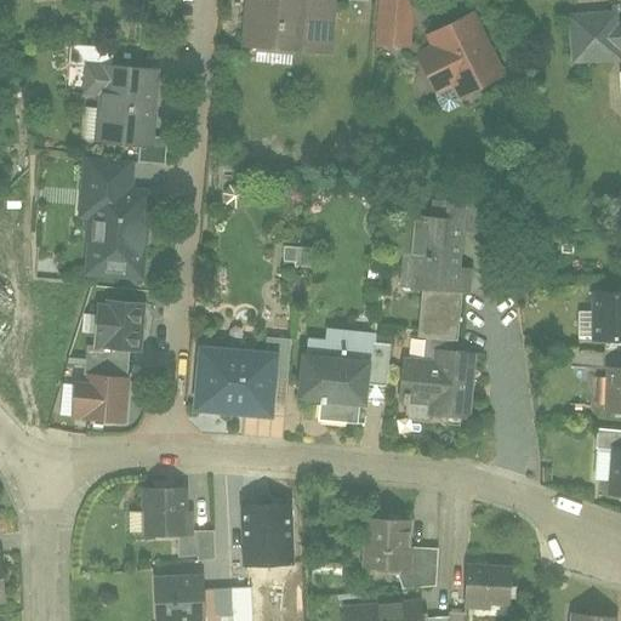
[(244,0),(240,47),(323,53),(326,0),(343,0),(369,3),(368,0),(244,0)]
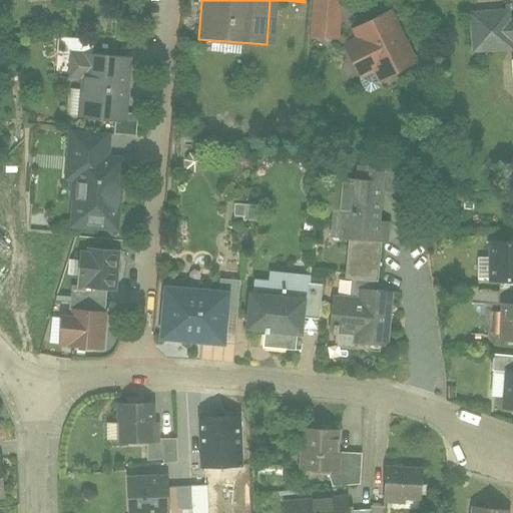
[(338,0),(313,0),(312,38),(336,39),(338,0)]
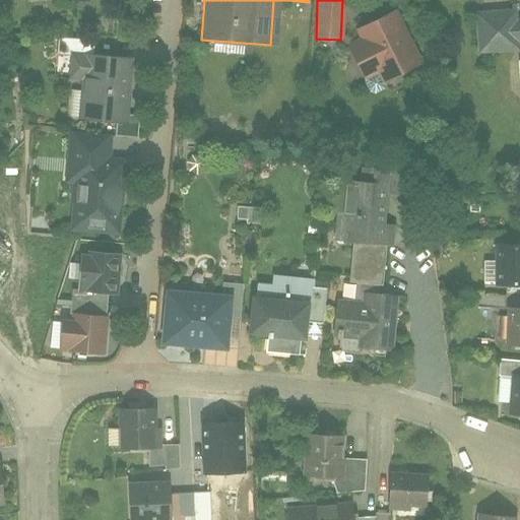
[(517,8),(474,12),(477,54),(519,51),(519,44),(519,43),(519,20),(518,21),(517,8)]
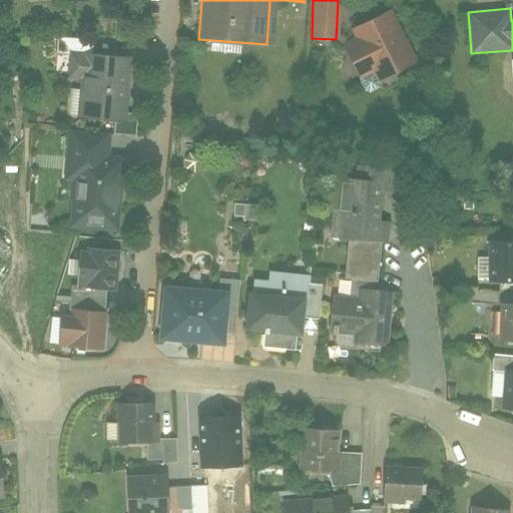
[(355,38),(343,44),(360,77),(372,71),(377,80),(402,67),(396,56),(415,47),(399,17),(381,26),(375,15),(350,28),(355,38)]
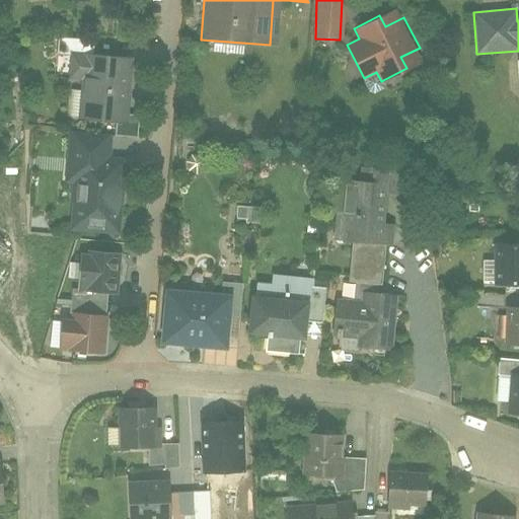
[(82,78),(79,120),(112,122),(117,56),(69,52),(68,77),(82,78)]
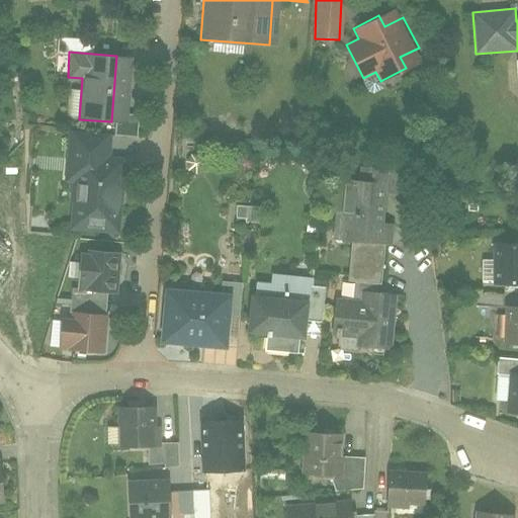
[(72,183),(69,230),(119,234),(124,158),(104,157),(106,134),(69,132),(66,183),(72,183)]
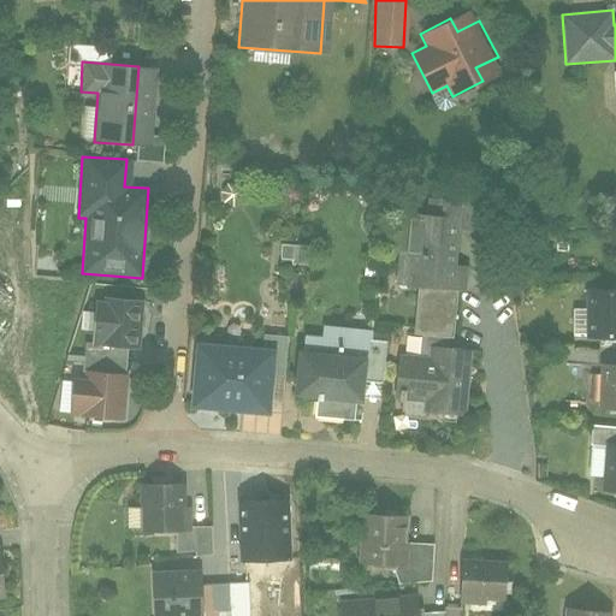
[(408,208),(398,282),(443,288),(452,214),(408,208)]
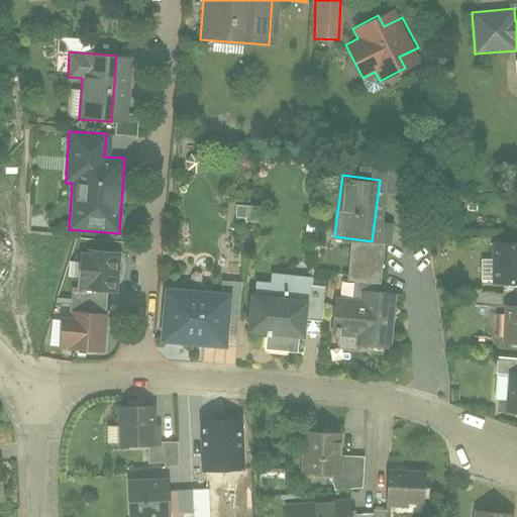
[(235,217),(255,220),(256,208),(236,205),(235,217)]
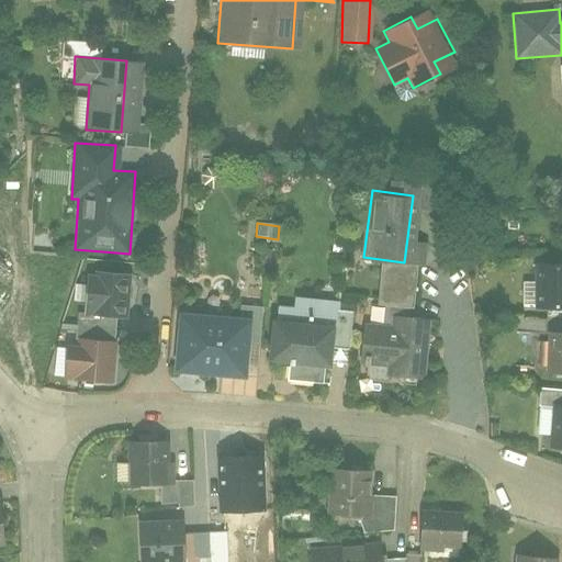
[(561,266),(535,267),(535,308),(561,307),(561,266)]
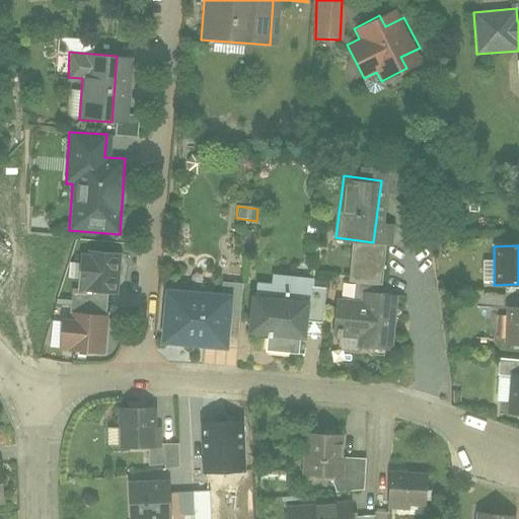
[(83,251),(81,290),(110,291),(113,253),(83,251)]
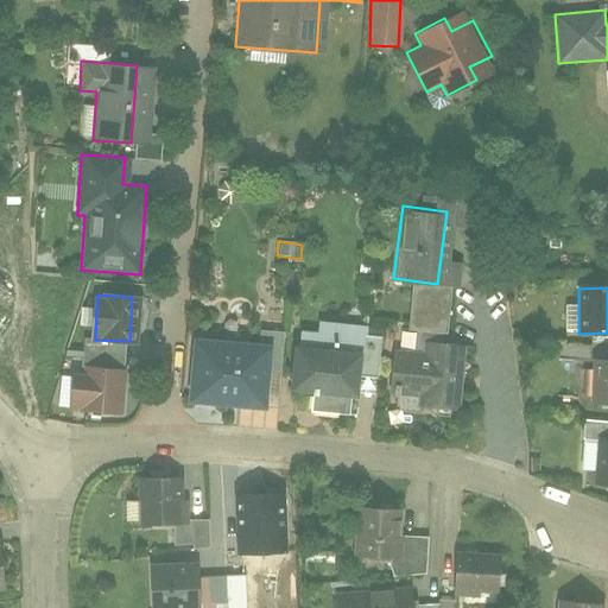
[(192,340),(188,405),(261,411),(266,346),(192,340)]
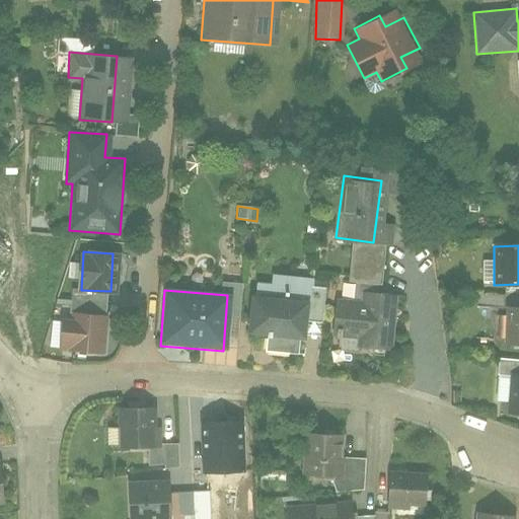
[(337,298),(332,340),(356,342),(356,350),(391,353),(396,293),(361,290),(360,300),(337,298)]
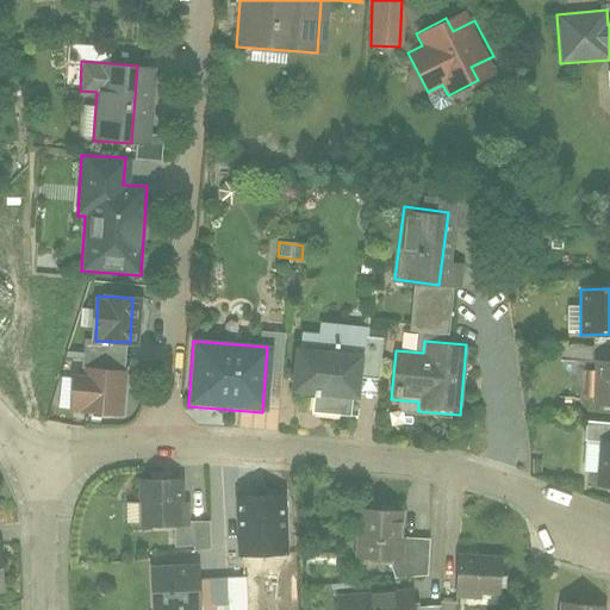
[(291,348),(286,394),(356,400),(360,354),(291,348)]
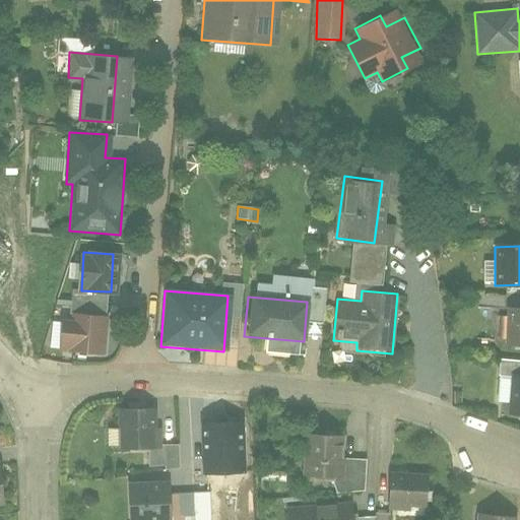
[(519,310),(507,310),(505,345),(519,345),(519,310)]
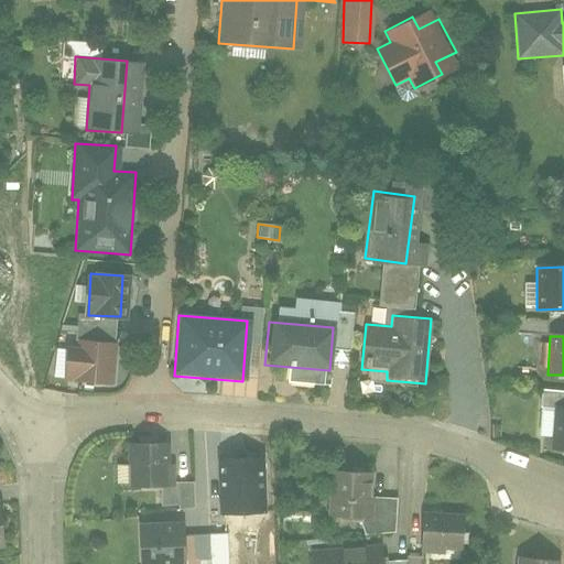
[(61,347),(58,379),(101,382),(105,340),(76,339),(76,348),(61,347)]
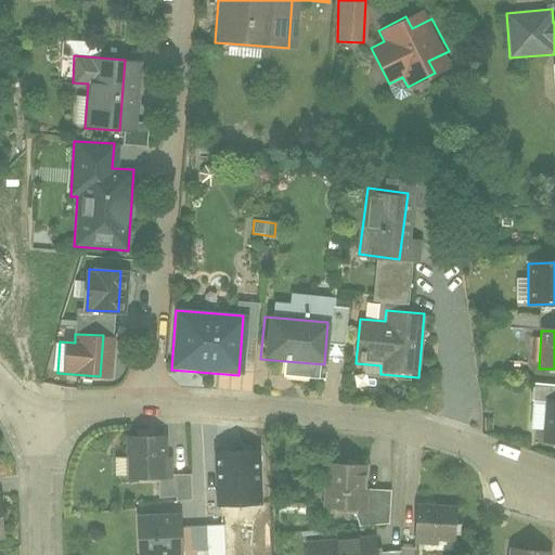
[(554,403),(543,403),(540,442),(554,442),(554,403)]
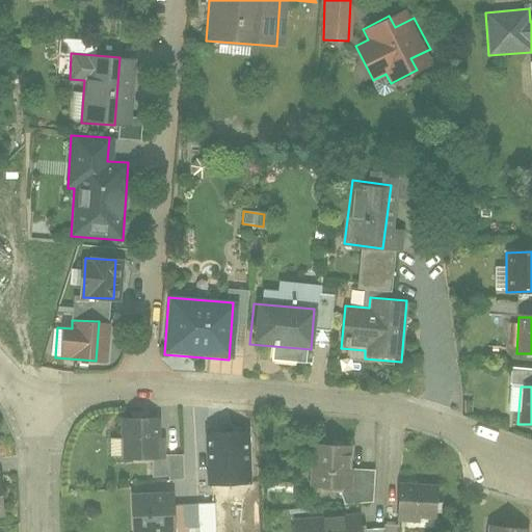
[(145,422),(124,422),(124,459),(144,459),(145,422)]
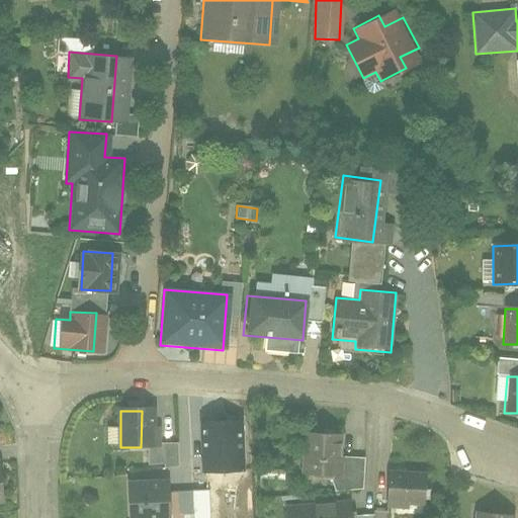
[(304,476),(332,477),(333,438),(305,437),(304,476)]
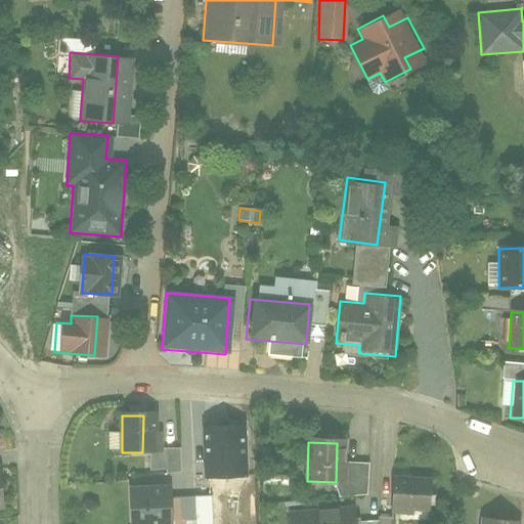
[(248,486),(247,451),(208,452),(209,487),(248,486)]
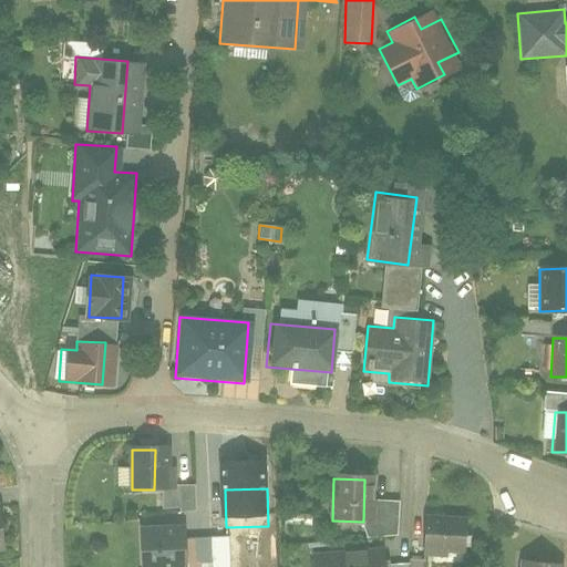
[(422,553),(467,558),(471,526),(425,521),(422,553)]
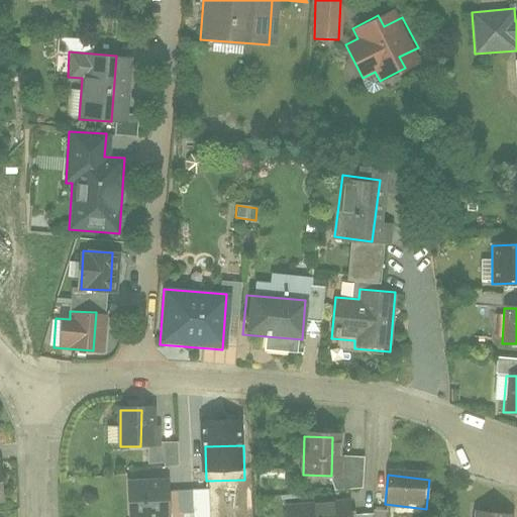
[(170,515),(169,484),(131,486),(132,516),(170,515)]
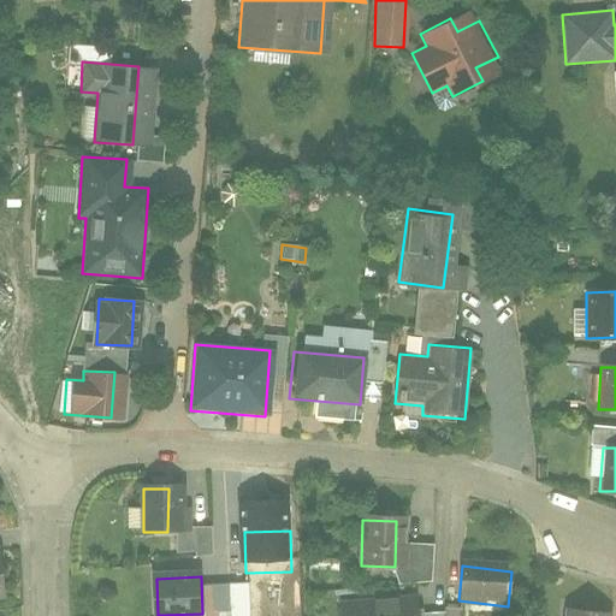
[(413,615),(413,603),(343,604),(343,615),(413,615)]
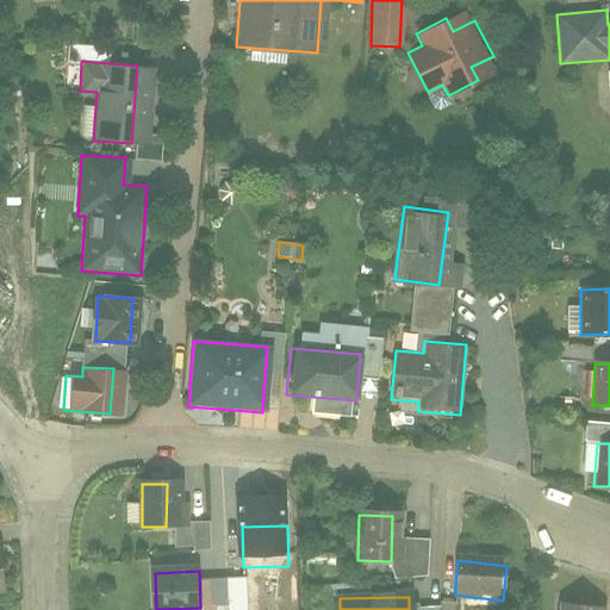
[(603,609),(604,604),(559,599),(558,609),(603,609)]
